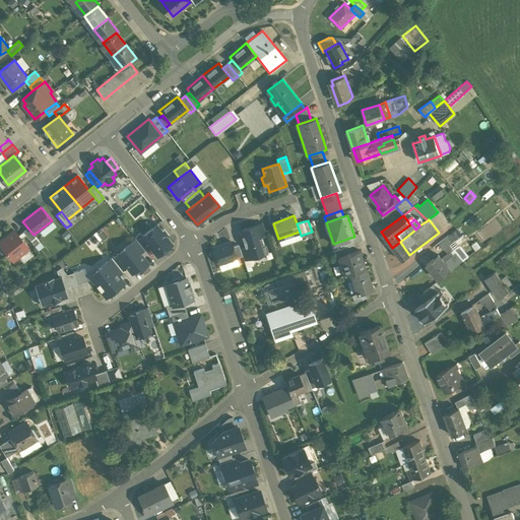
[(142,236),(142,237),(150,248),(156,255),(172,244),(156,224),(142,236)]
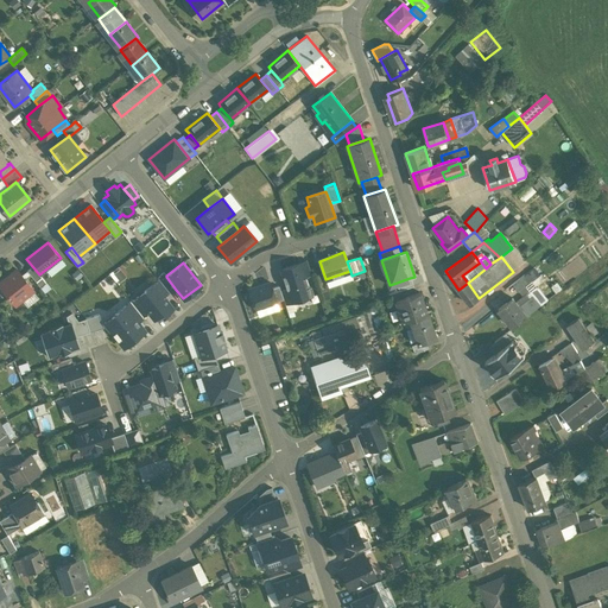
[(308,263),(301,265),(304,277),(311,274),(308,263)]
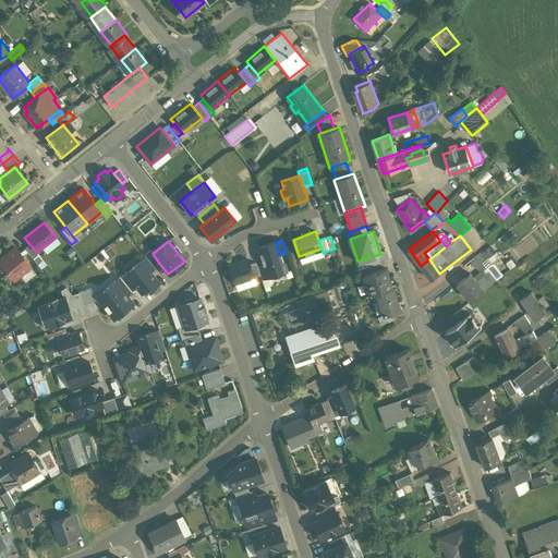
[(276,242),(258,247),(264,265),(267,277),(284,270),(279,254),(276,243),(276,242)]
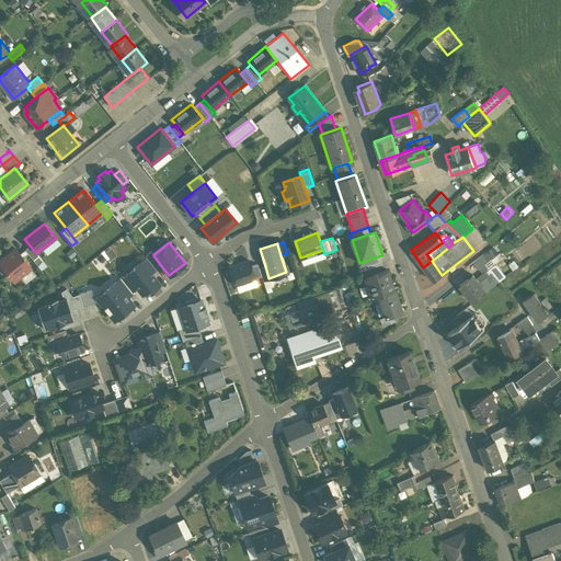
[(30,245),(24,249),(27,253),(37,265),(43,261),(36,253),(30,245)]
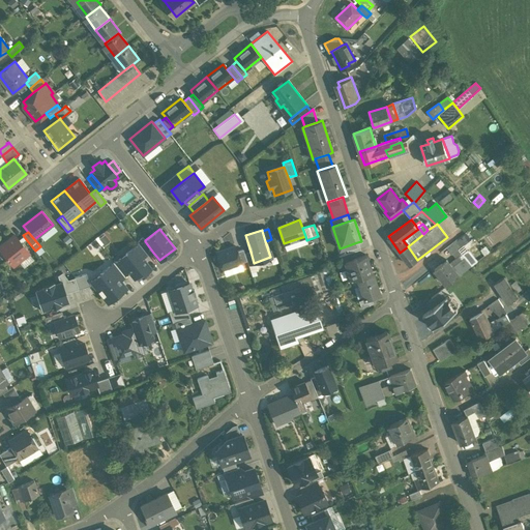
[(0,249),(12,265),(29,253),(21,242),(19,239),(15,234),(0,245),(0,249)]
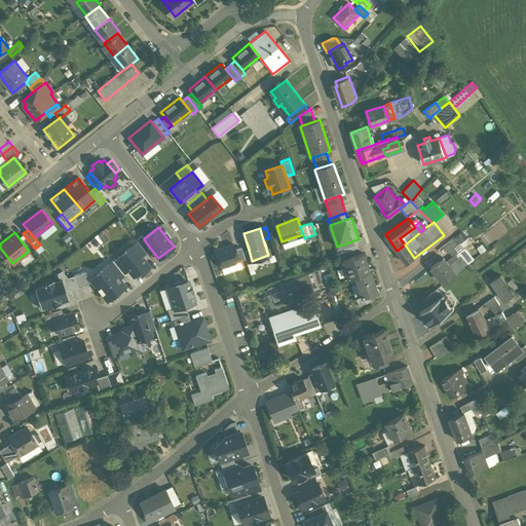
[(144,238),(142,235),(136,239),(148,254),(152,251),(144,239),(144,238)]
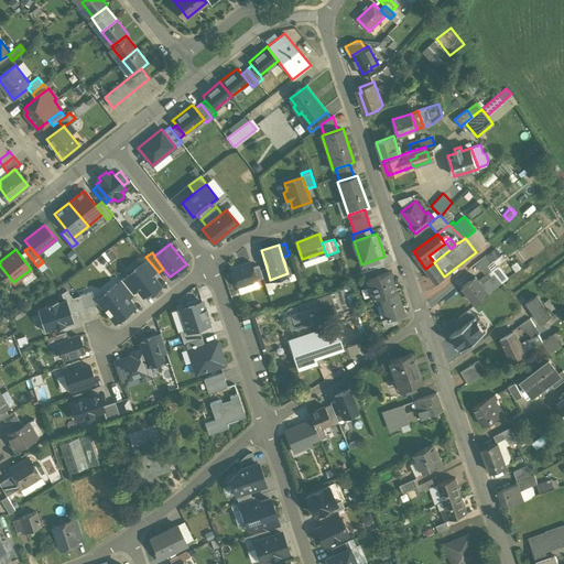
[(486,255),(475,263),(481,271),(492,262),(486,255)]
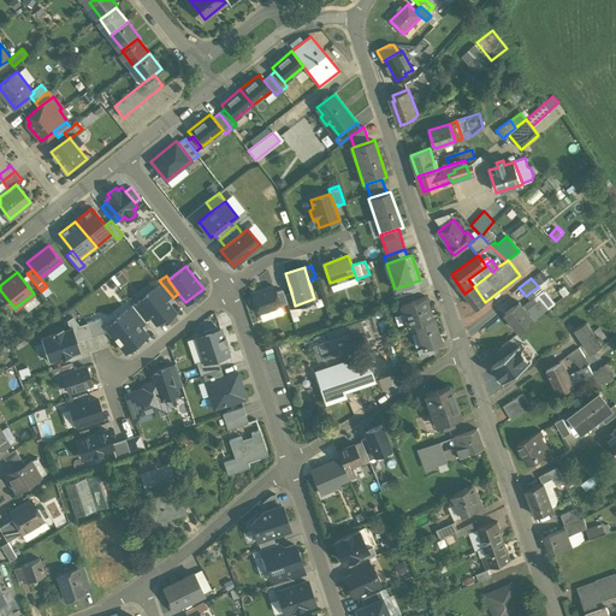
[(415,282),(402,286),(404,295),(407,294),(418,290),(415,282)]
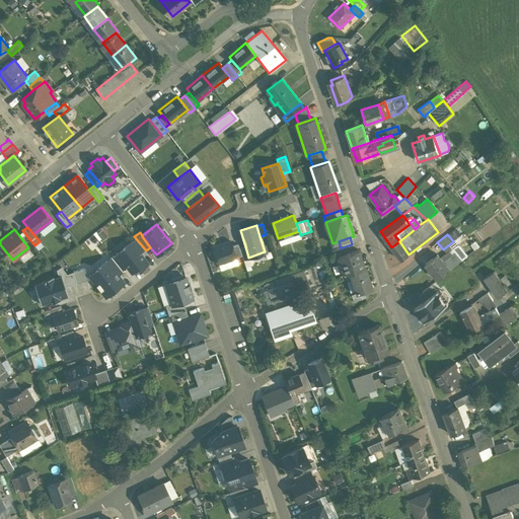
[(136,238),(131,242),(140,253),(145,249),(136,238)]
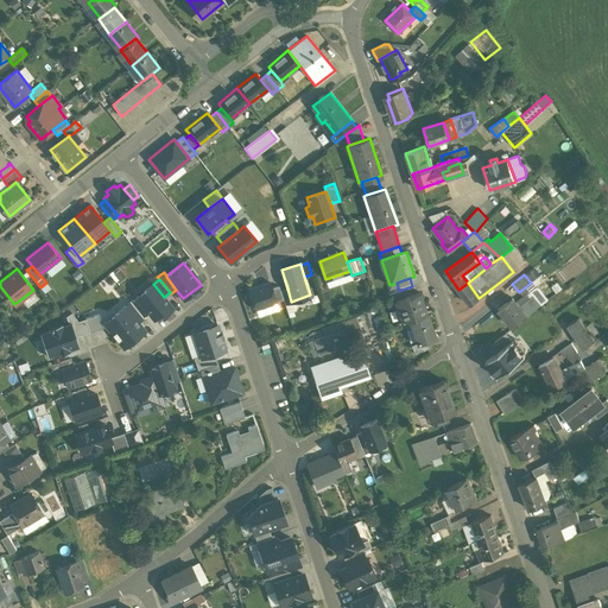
[(270,283),(248,290),(255,309),(277,302),(272,289),(270,283)]
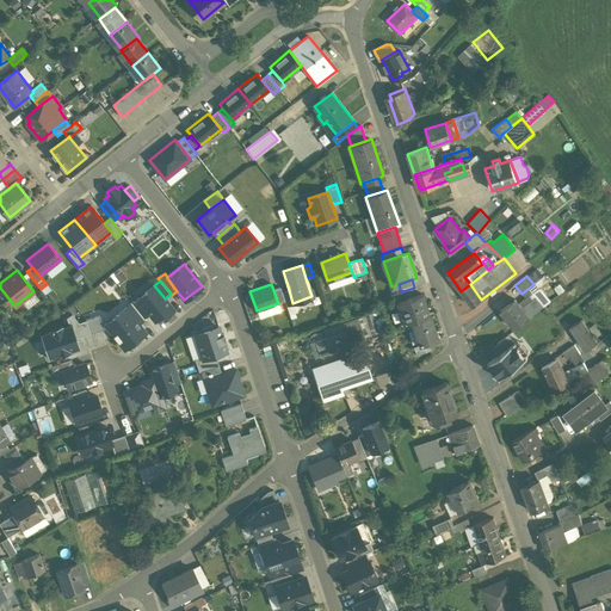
[(481,300),(470,284),(461,291),(471,307),(481,300)]
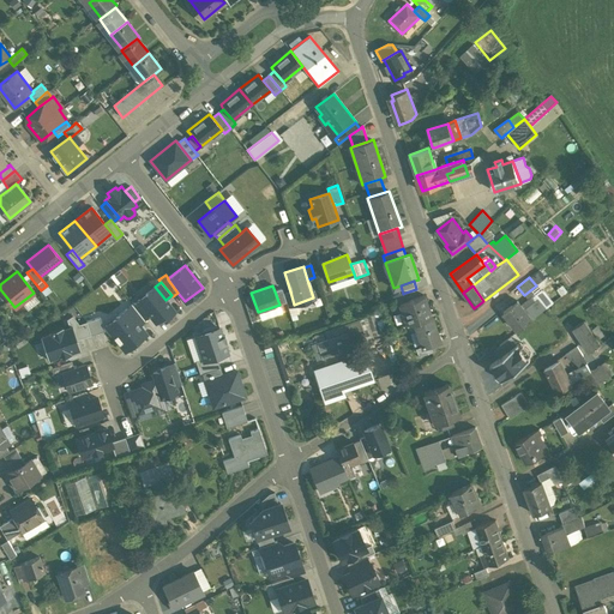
[(164,319),(174,311),(166,300),(155,287),(145,294),(148,299),(142,304),(150,315),(156,323),(163,317),(164,319)]
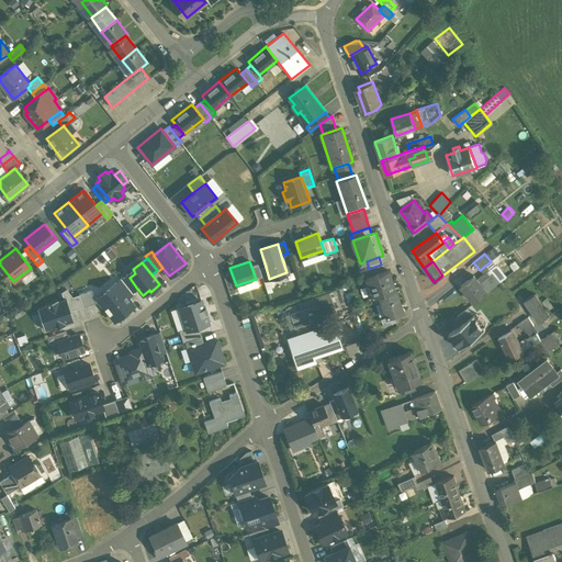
[(258,265),(251,267),(256,279),(261,277),(259,269),(258,265)]
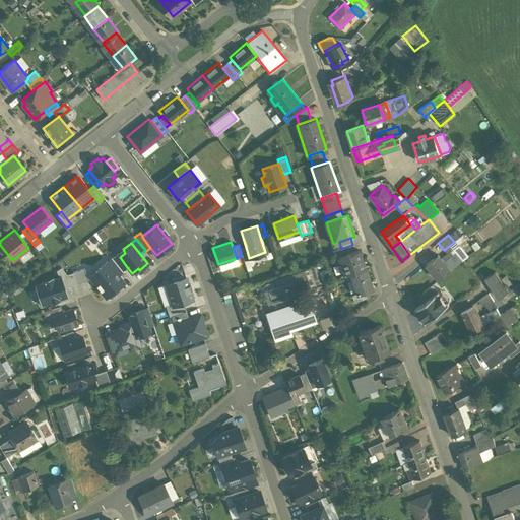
[(249,258),(246,247),(240,249),(242,256),(244,259),(249,258)]
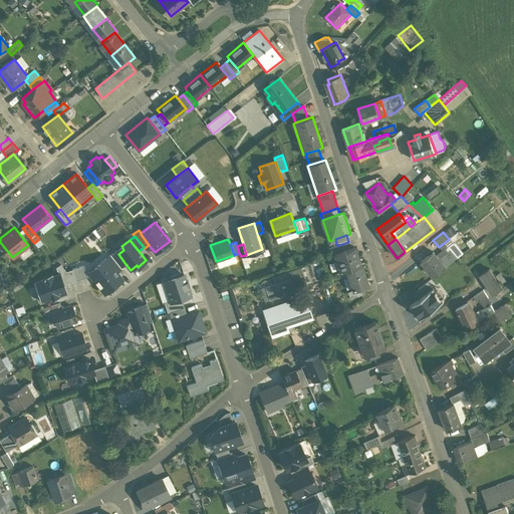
[(337,246),(328,249),(330,254),(341,251),(339,245),(337,246)]
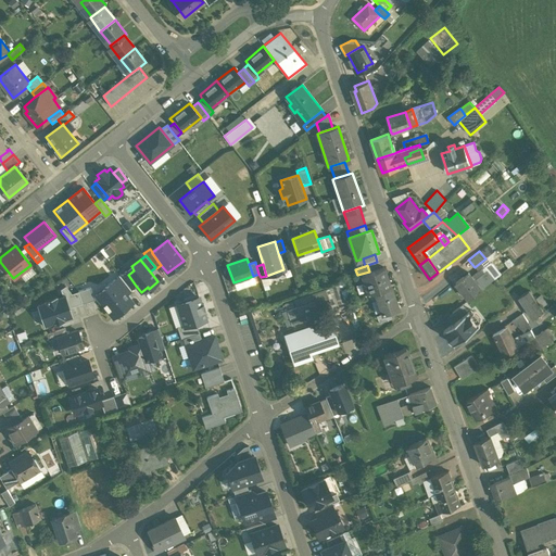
[(383,267),(361,275),(367,294),(375,292),(390,287),(383,267)]
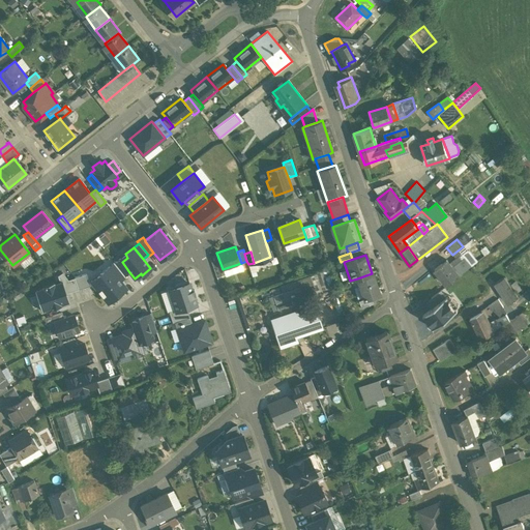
[(460,255),(449,263),(453,267),(463,259),(460,255)]
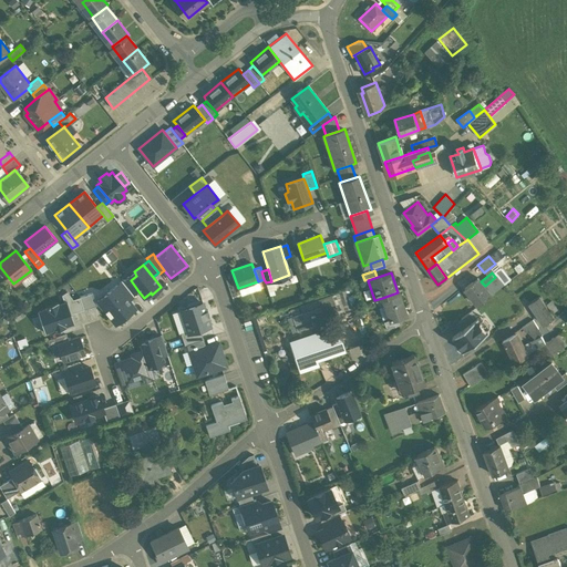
[(495,277),(485,286),(492,295),(504,285),(497,276),(496,277),(495,277)]
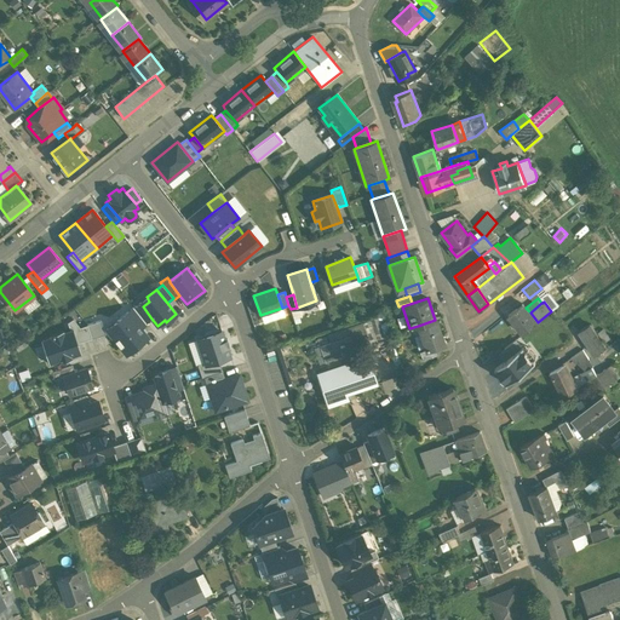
[(145,323),(151,319),(143,306),(141,303),(133,308),(145,323)]
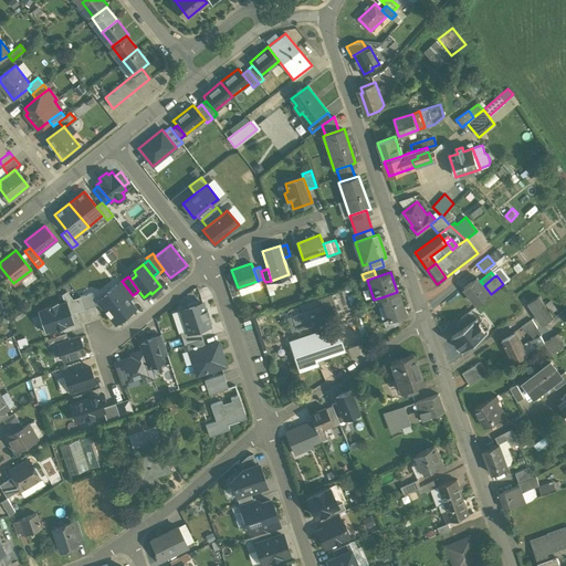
[(478,278),(464,289),(478,304),(491,294),(484,285),(480,281),(478,278)]
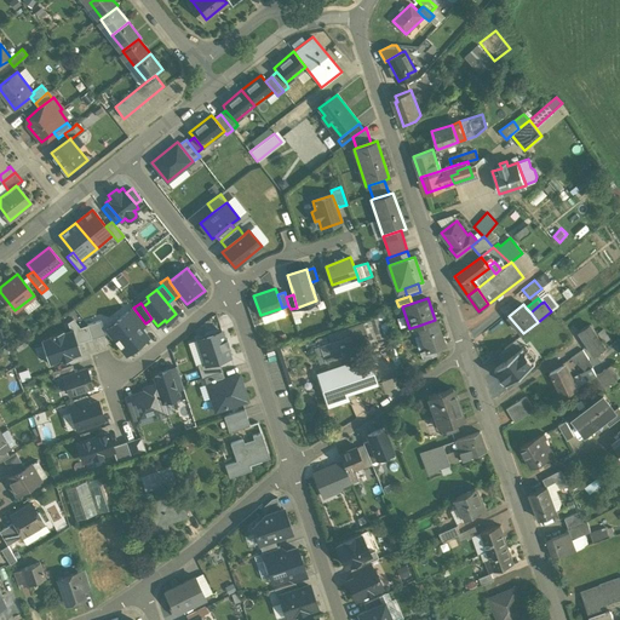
[(139,327),(145,322),(133,308),(105,329),(125,354),(148,337),(139,327)]
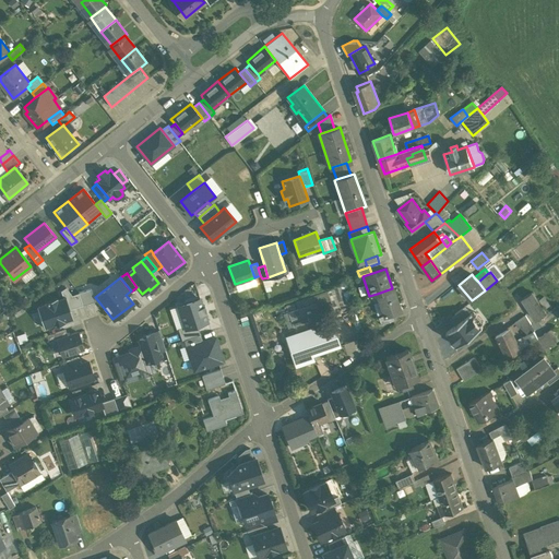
[(340,284),(325,288),(326,292),(332,308),(346,304),(340,284)]
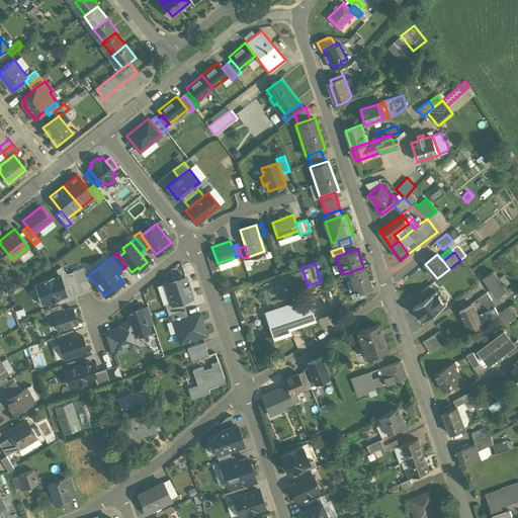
[(61,274),(65,286),(77,282),(76,281),(73,270),(67,273),(61,266),(57,269),(59,275),(61,274)]
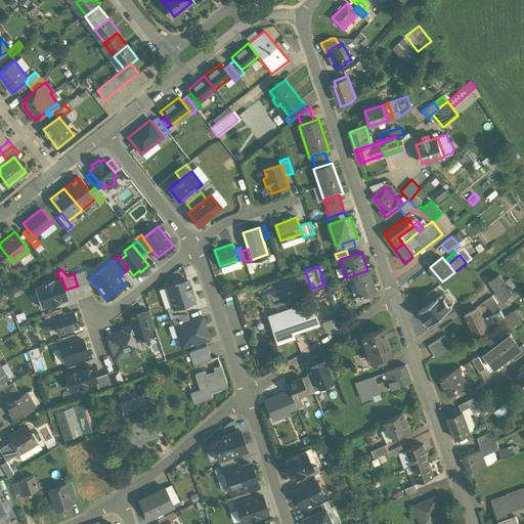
[(74,273),(77,285),(89,281),(85,270),(74,273)]
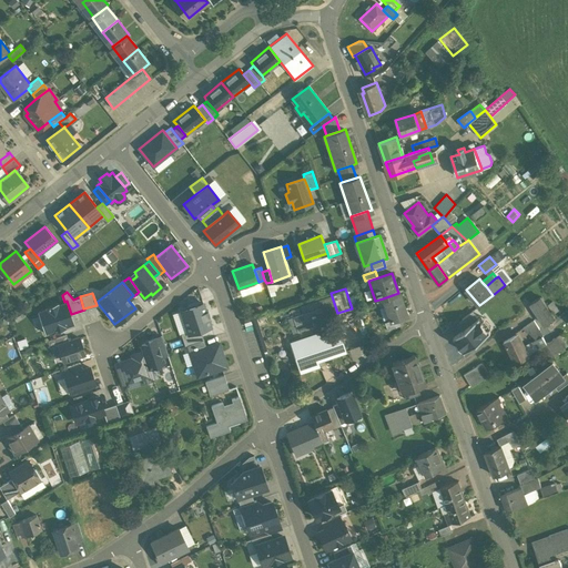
[(398,293),(383,298),(391,321),(397,318),(406,315),(398,293)]
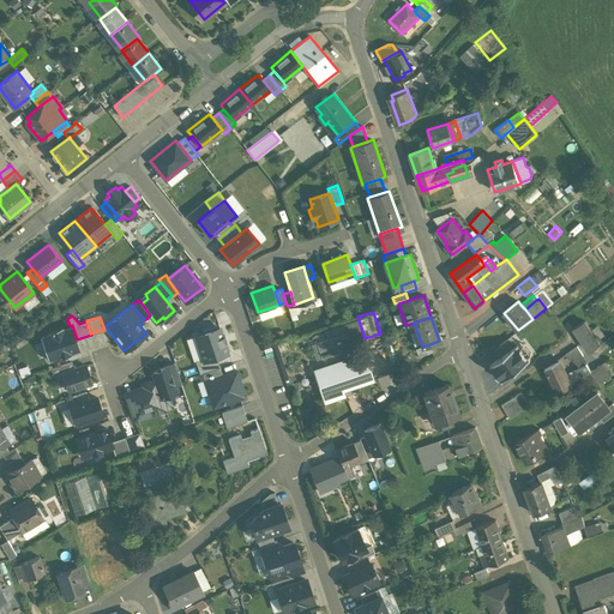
[(359,320),(343,325),(345,332),(338,336),(336,329),(324,332),(326,339),(317,343),(320,355),(321,359),(351,348),(350,343),(365,338),(359,320)]
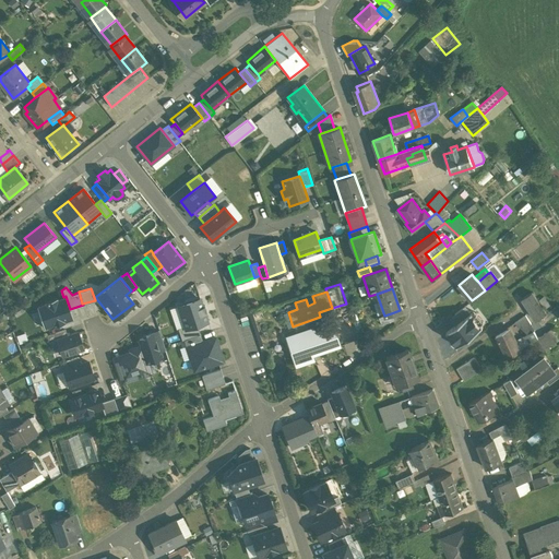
[(542,308),(532,293),(523,299),(536,320),(545,313),(546,313),(543,308),(542,308)]
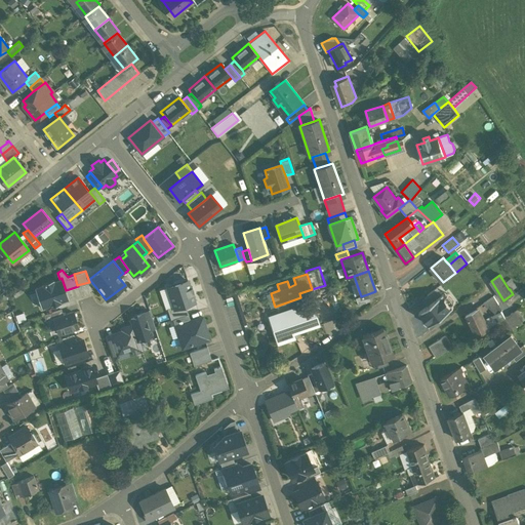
[(34,287),(40,308),(49,305),(50,307),(62,303),(62,301),(69,298),(66,290),(62,278),(59,279),(54,281),(53,279),(42,283),(42,284),(34,287)]
